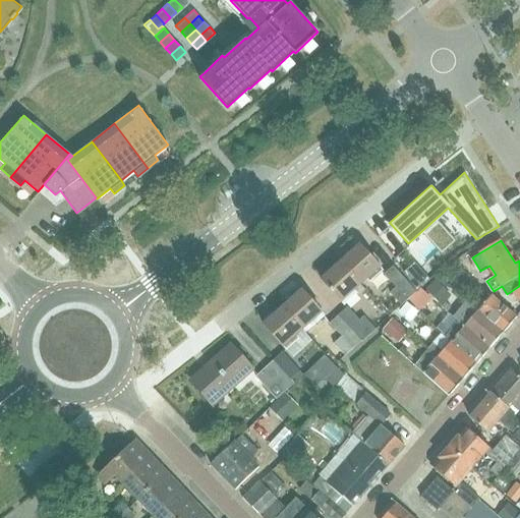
[(358,243),(338,261),(358,282),(365,277),(368,280),(382,269),(358,243)]
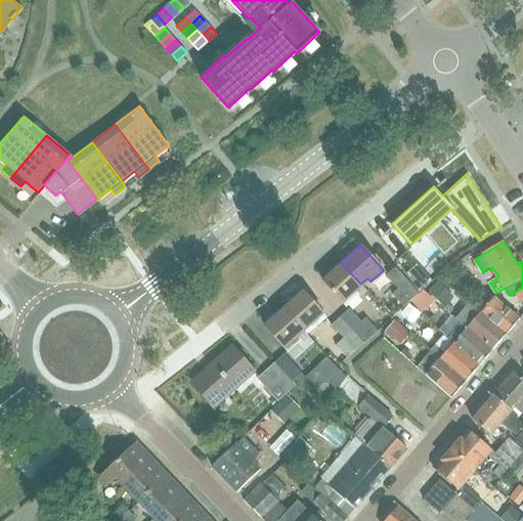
[(417,259),(406,269),(419,288),(432,275),(417,259)]
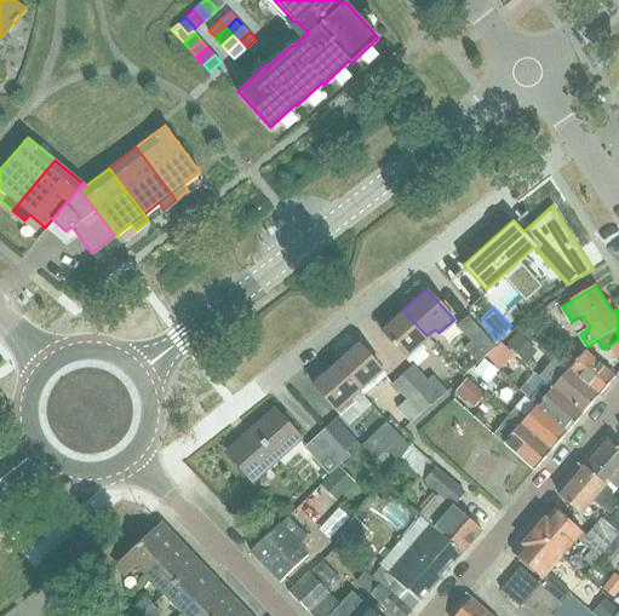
[(427,335),(402,310),(379,332),(406,362),(423,347),(418,344),(427,335)]
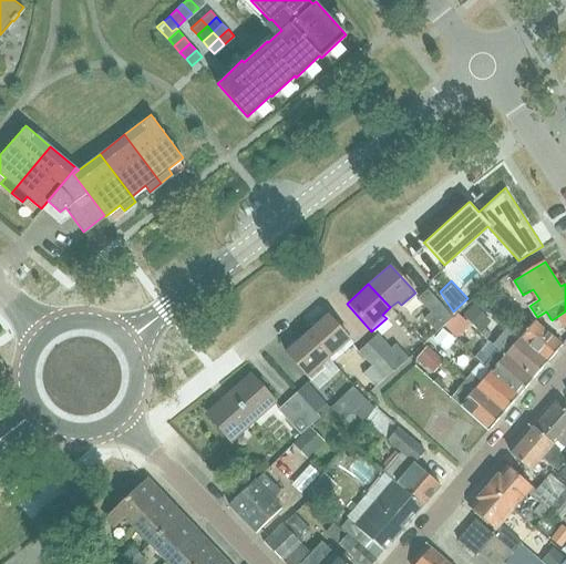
[(452,315),(428,287),(418,297),(430,311),(424,317),(436,331),(445,324),(453,316),(452,315)]
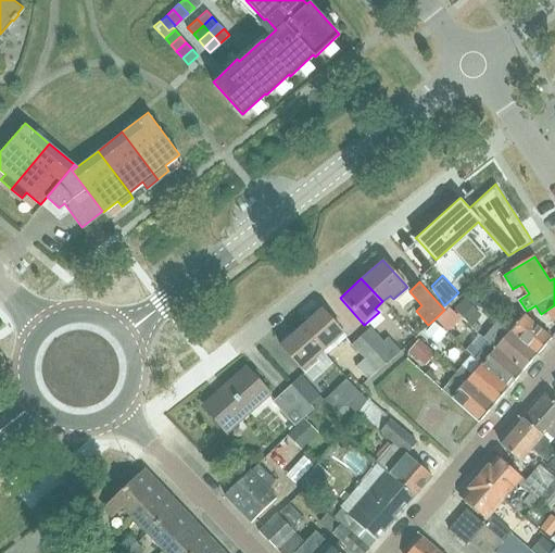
[(484,293),(477,286),(469,294),(477,302),(484,293)]
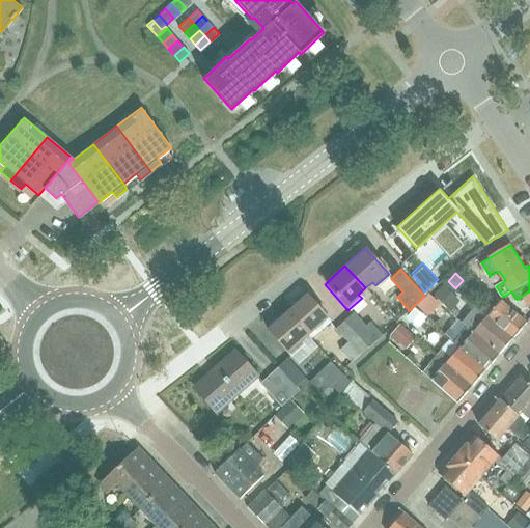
[(458,299),(443,284),(435,294),(449,308),(458,299)]
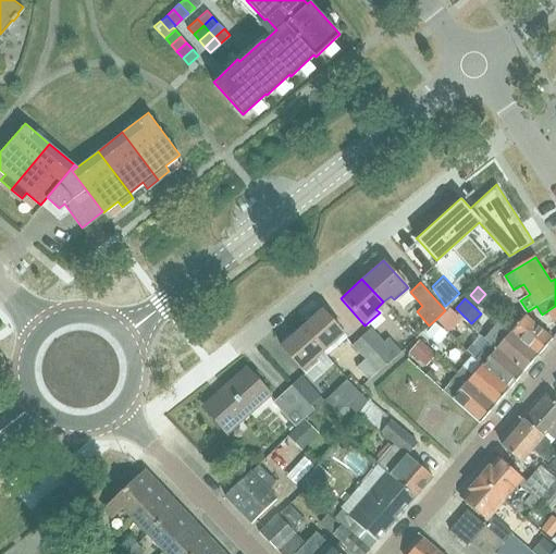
[(448,305),(444,309),(445,310),(437,318),(449,328),(460,317),(448,305)]
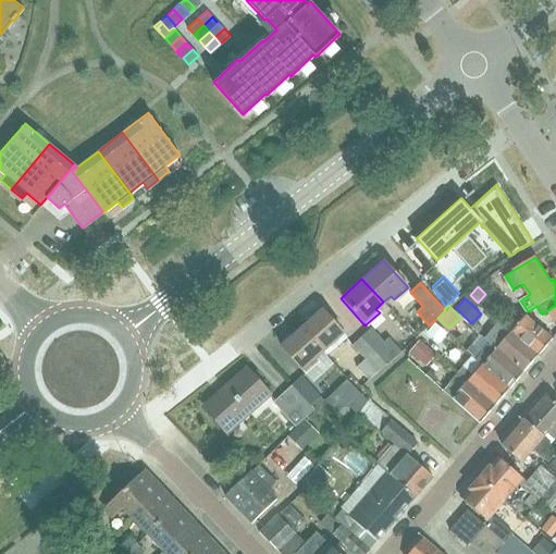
[(320,309),(299,329),(321,352),(328,345),(330,348),(344,335),(320,309)]
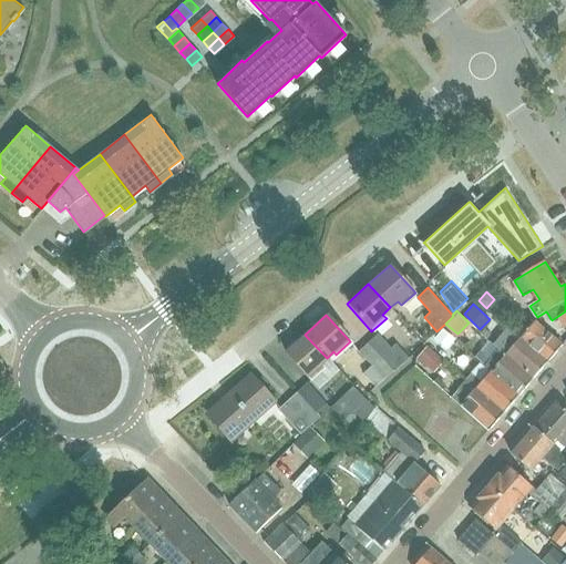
[(513,331),(547,360),(562,344),(535,320),(527,329),(520,322),(513,331)]
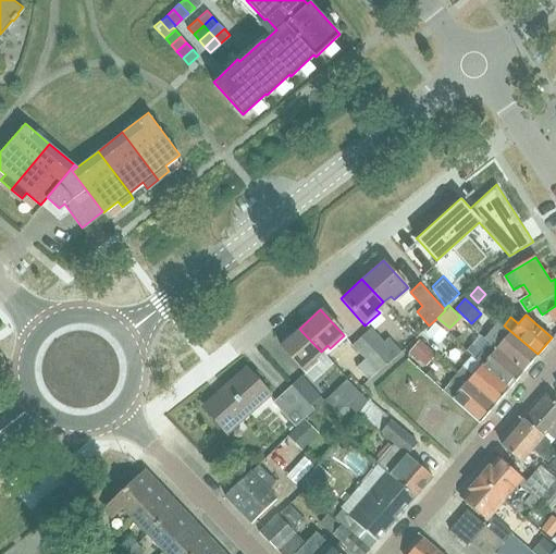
[(429,325),(424,331),(437,343),(449,331),(436,319),(429,325)]
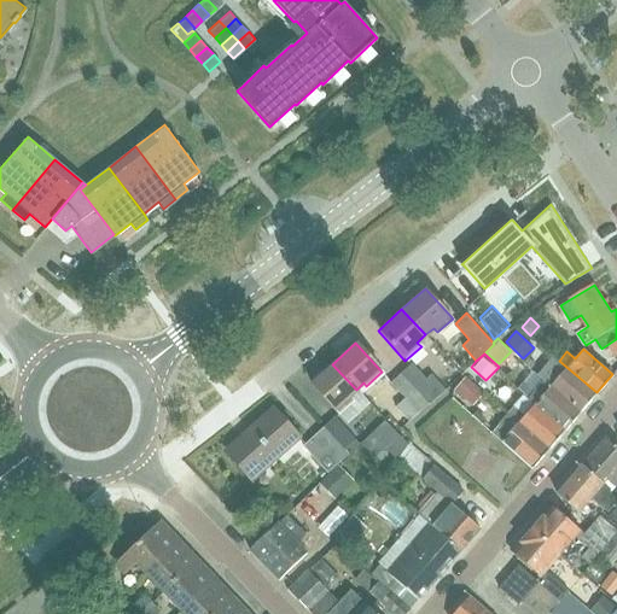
[(537,373),(545,379),(581,410),(597,392),(559,361),(553,355),(537,373)]
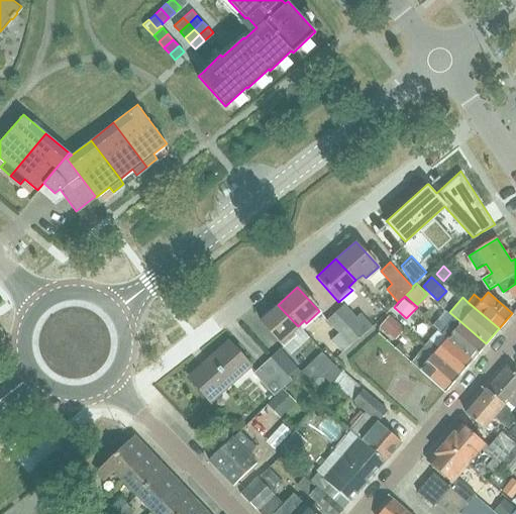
[(343,304),(334,311),(351,330),(357,336),(366,328),(371,324),(359,312),(354,316),(343,304)]
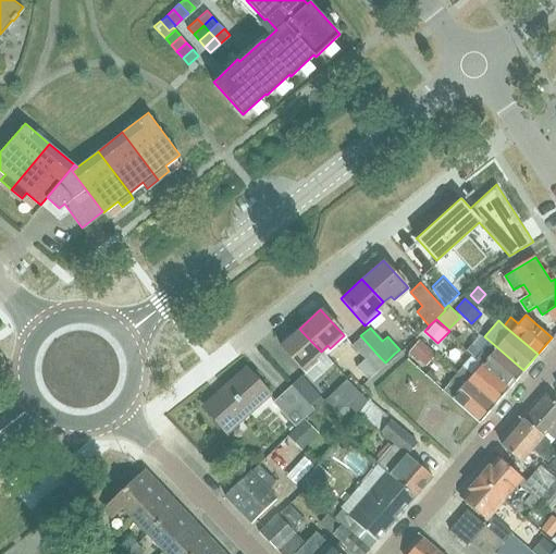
[(283,343),(280,346),(304,372),(316,361),(313,359),(321,352),(299,329),(293,334),(289,332),(281,339),(283,343)]
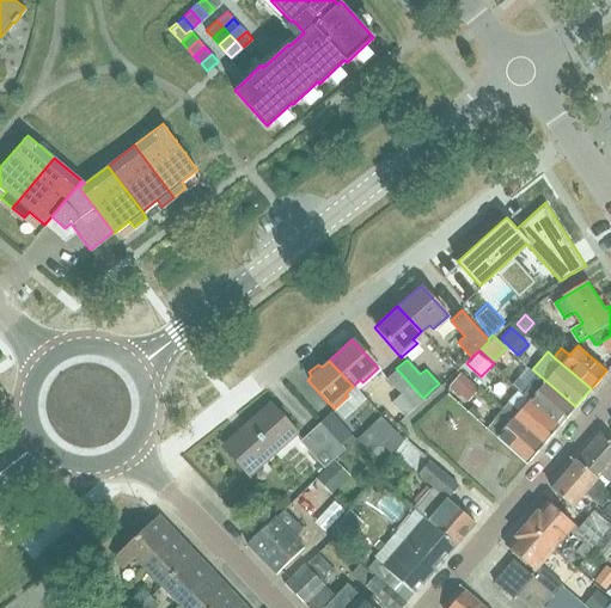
[(423,398),(416,391),(396,368),(385,379),(399,394),(391,401),(403,416),(423,398)]
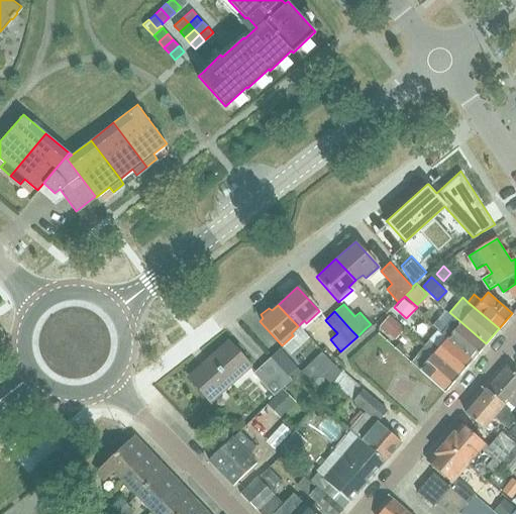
[(380,323),(395,336),(404,326),(389,313),(380,323)]
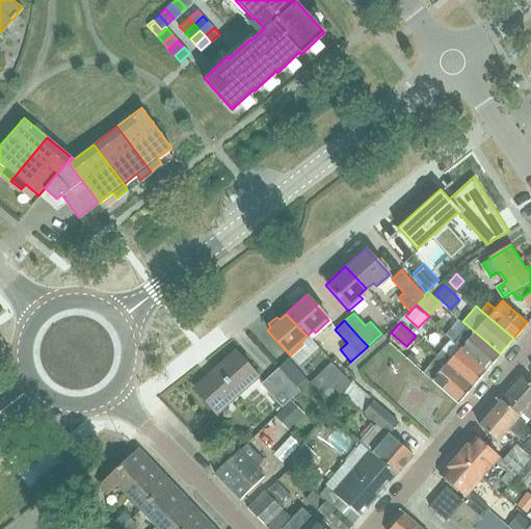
[(458,346),(485,369),(500,353),(469,326),(461,335),(453,327),(448,334),(455,341),(454,342),(458,346)]
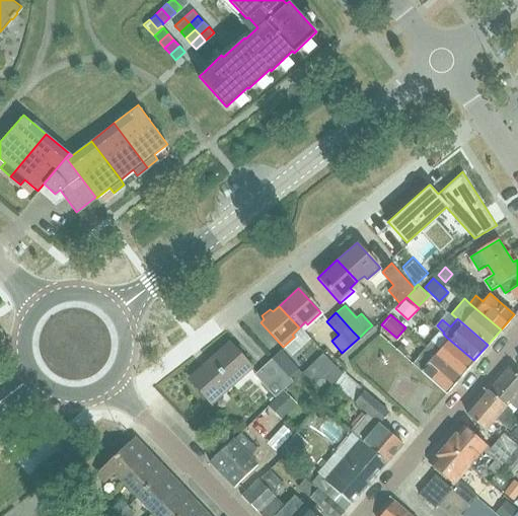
[(426,345),(460,375),(473,360),(447,338),(445,340),(447,341),(441,348),(431,339),(426,345)]
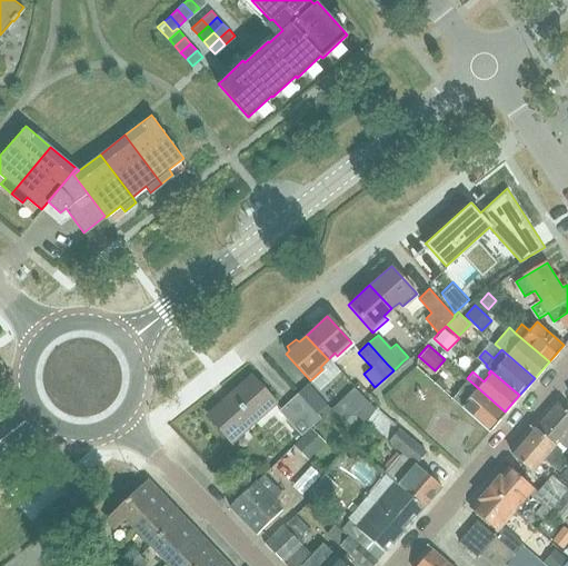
[(273,399),(250,374),(227,395),(229,397),(209,416),(230,439),(273,399)]
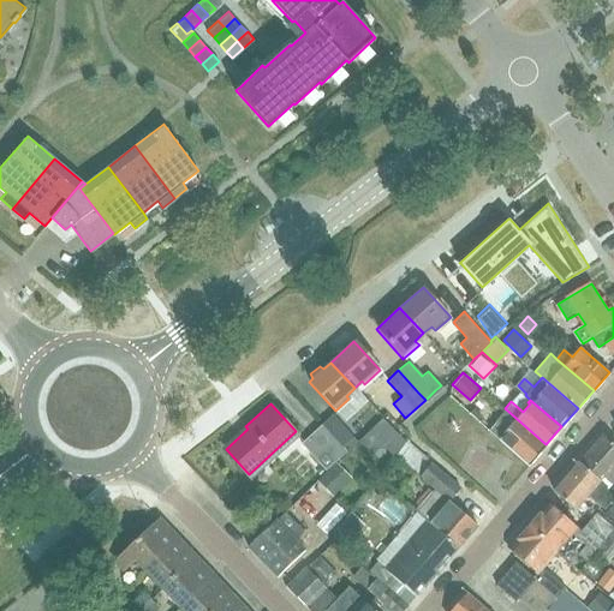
[(505,408),(487,426),(499,438),(500,436),(530,462),(546,444),(505,408)]
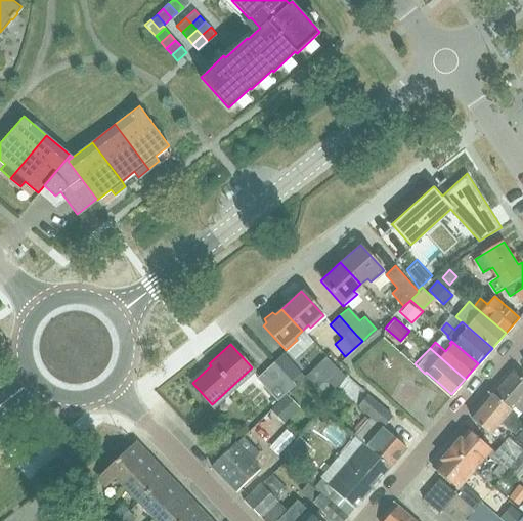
[(281,352),(272,360),(291,380),(300,372),(281,352)]
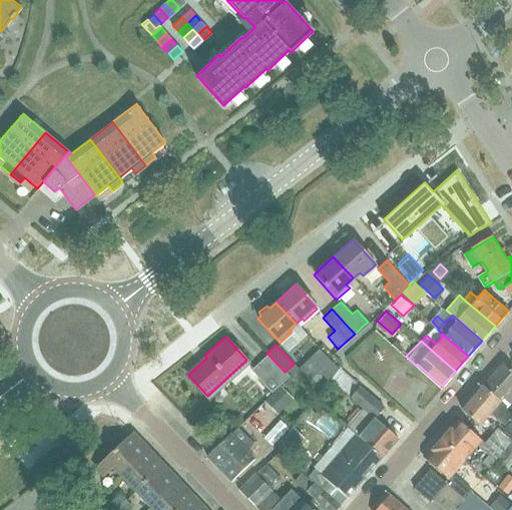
[(318,348),(305,362),(316,373),(321,373),(332,362),(318,348)]
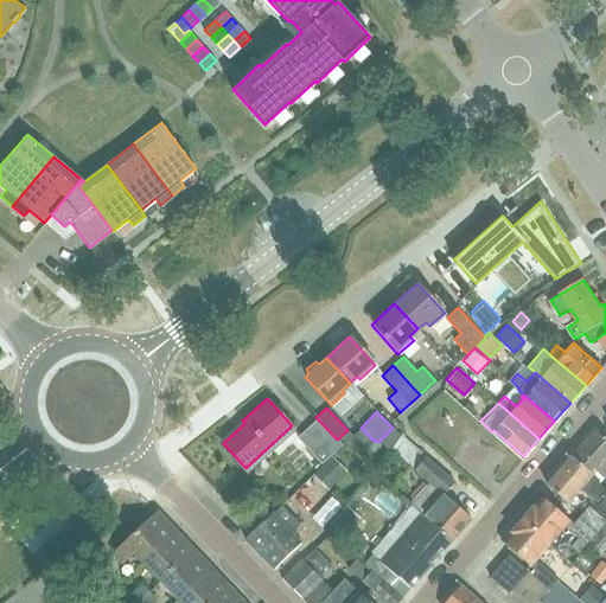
[(340,443),(337,440),(316,417),(297,435),(320,461),(340,443)]
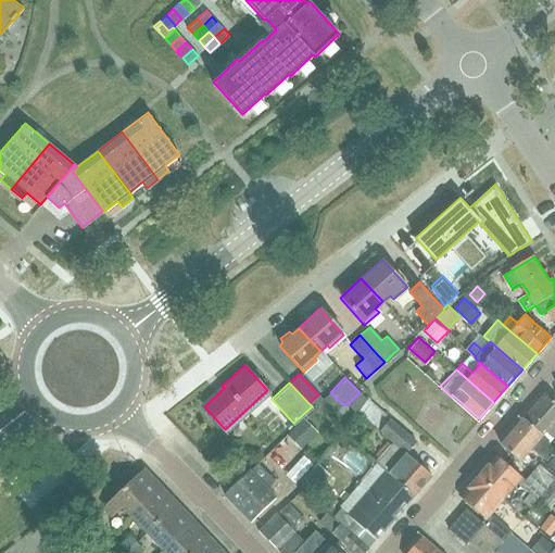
[(554,401),(545,392),(522,418),(551,442),(550,440),(541,431),(544,428),(553,437),(554,434),(554,401)]
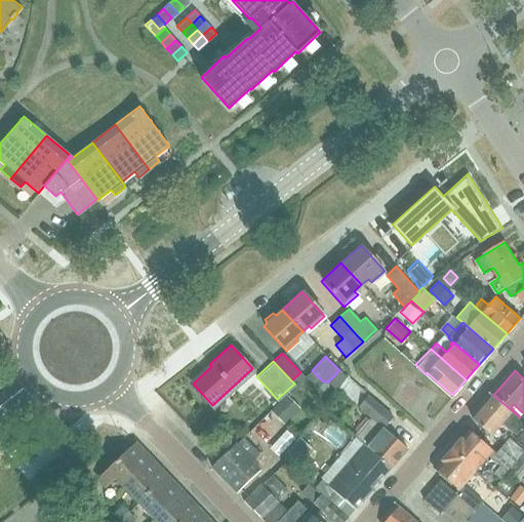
[(356,435),(364,442),(391,465),(407,446),(384,427),(394,415),(369,394),(348,374),(337,386),(360,405),(371,415),(356,435)]
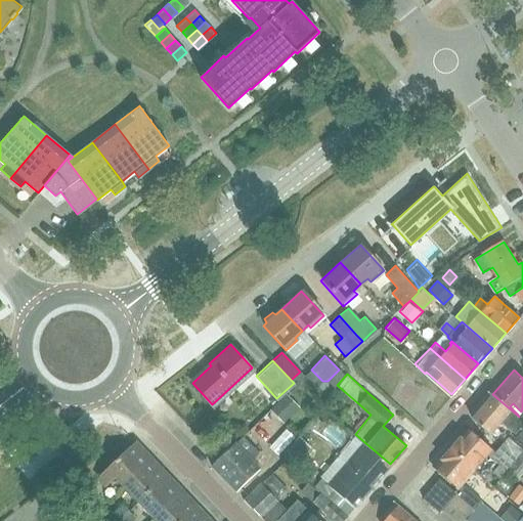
[(286,394),(270,408),(282,422),(298,407),(286,394)]
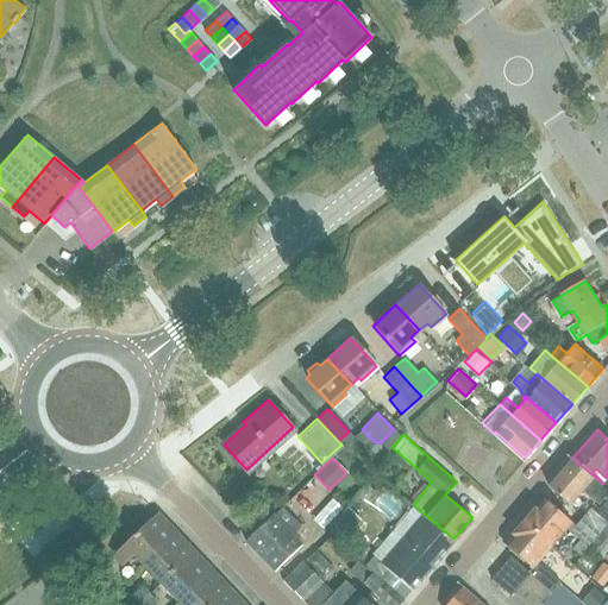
[(606,491),(603,484),(572,458),(550,484),(568,500),(581,486),(599,502),(607,492),(606,491)]
